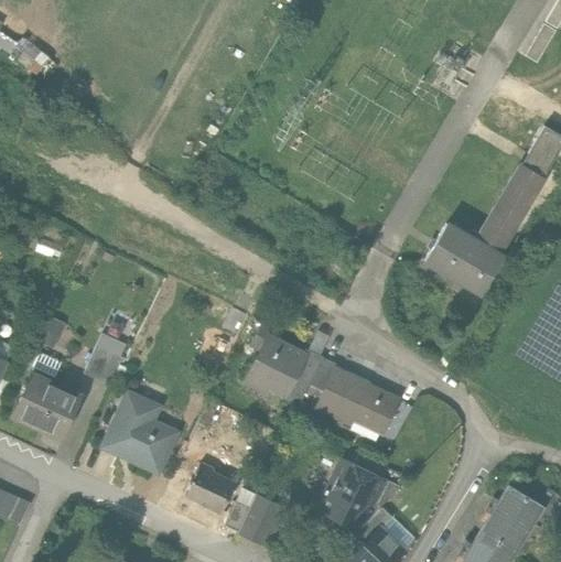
[(542,21),(522,55),(542,67),(560,39),(560,31),(542,21)]
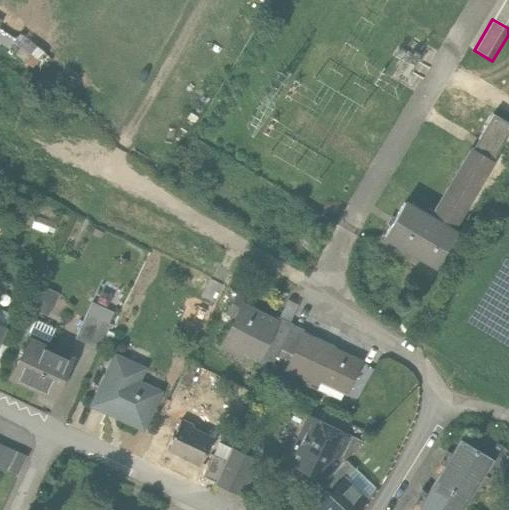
[(508,125),(493,116),(435,216),(466,234),(508,159),(508,125)]
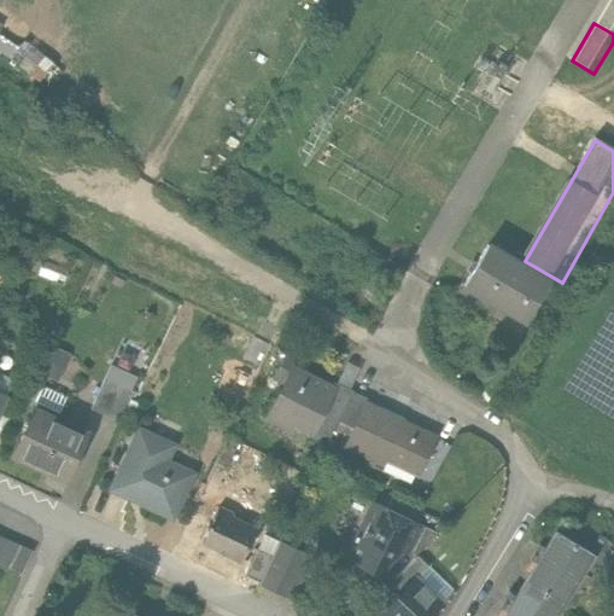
[(525,261),(492,242),(468,283),(538,324),(562,283),(525,261)]
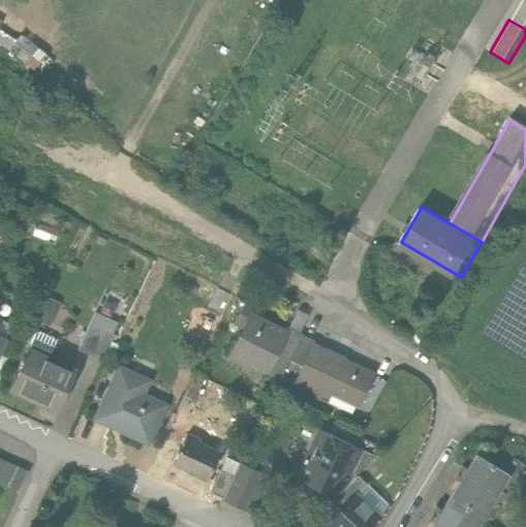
[(61,302),(47,295),(35,318),(50,326),(61,302)]
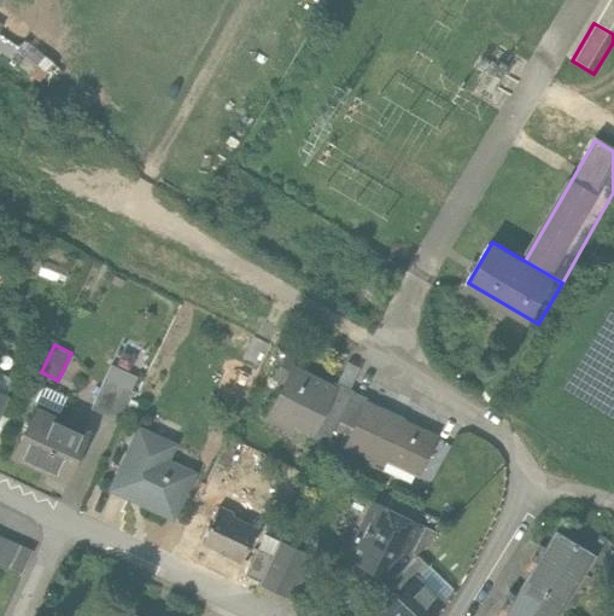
[(340,388),(294,364),(268,413),(299,430),(303,424),(317,431),(320,428),(340,388)]
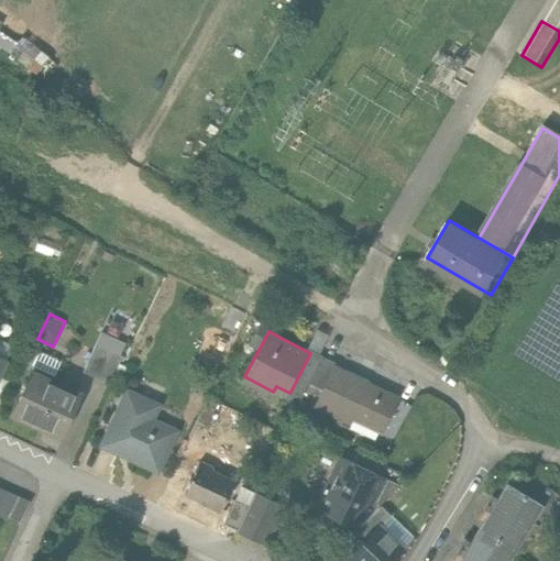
[(124,342),(106,333),(90,370),(109,377),(124,342)]
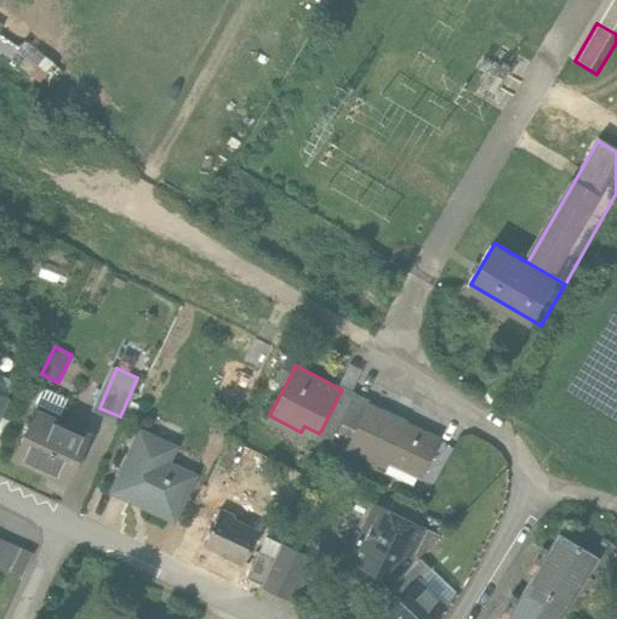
[(0,419),(16,388),(0,380),(0,419)]
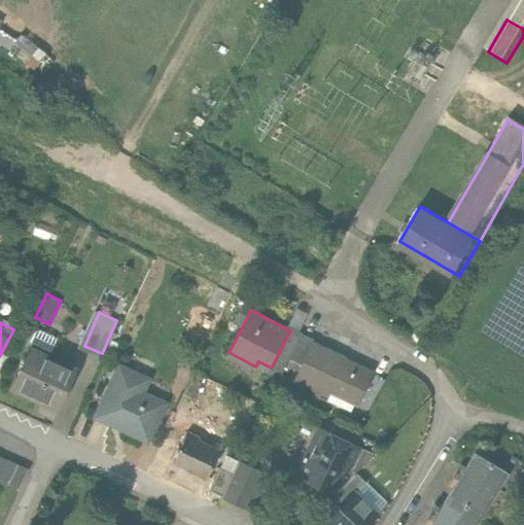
[(291,327),(290,330),(273,364),(286,371),(290,362),(305,335),(291,327)]
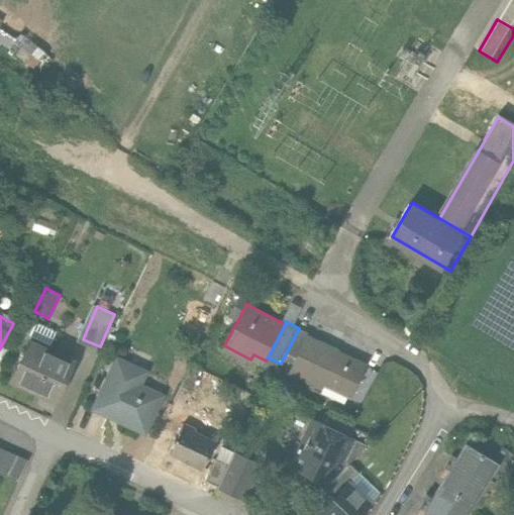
[(312,334),(299,328),(285,355),(298,363),(310,337),(312,334)]
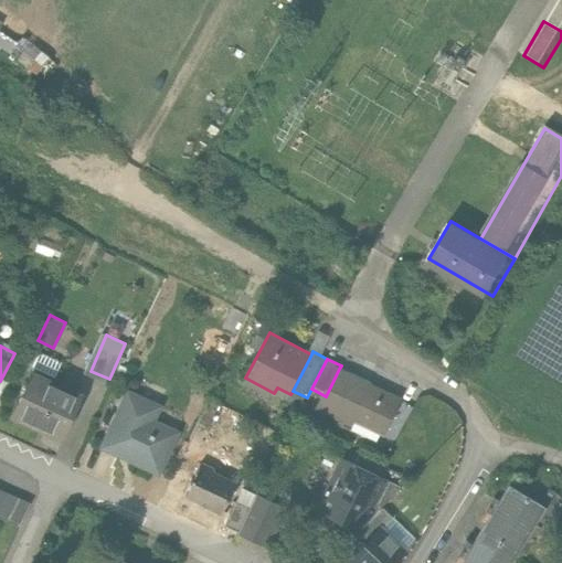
[(400,400),(339,369),(326,396),(319,411),(379,441),(400,400)]
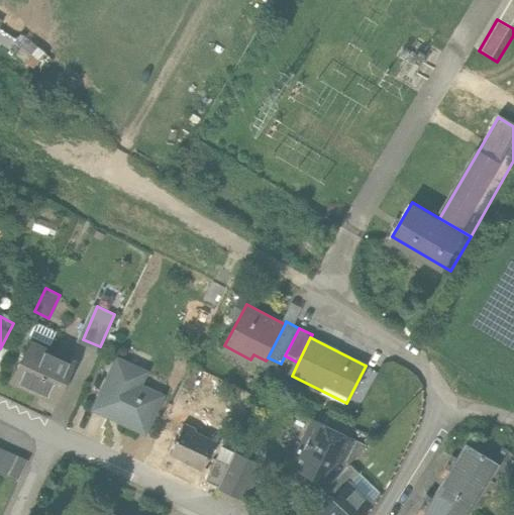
[(76,366),(28,343),(10,380),(58,403),(76,366)]
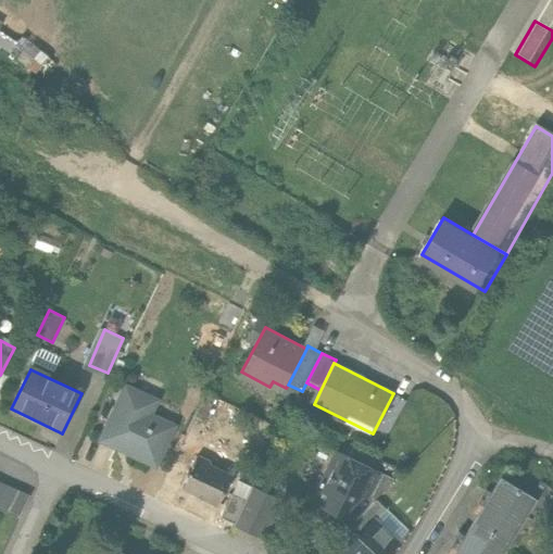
[(163,406),(126,389),(103,439),(155,463),(174,424),(158,417),(163,406)]
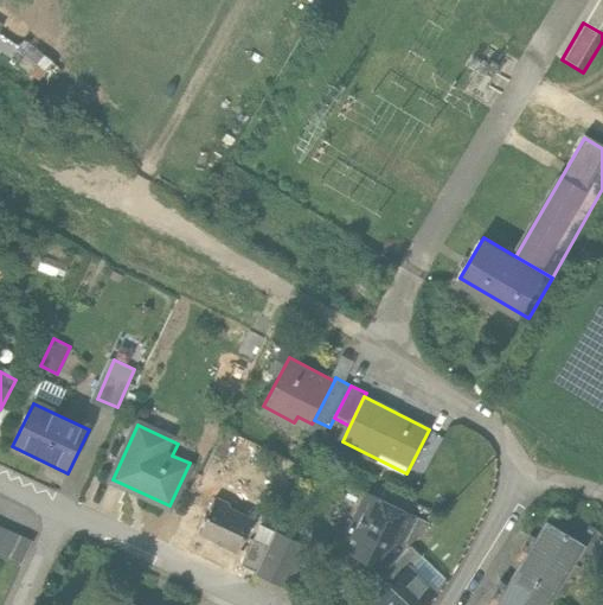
[(412,514),(370,494),(346,543),(387,565),(398,542),(412,514)]
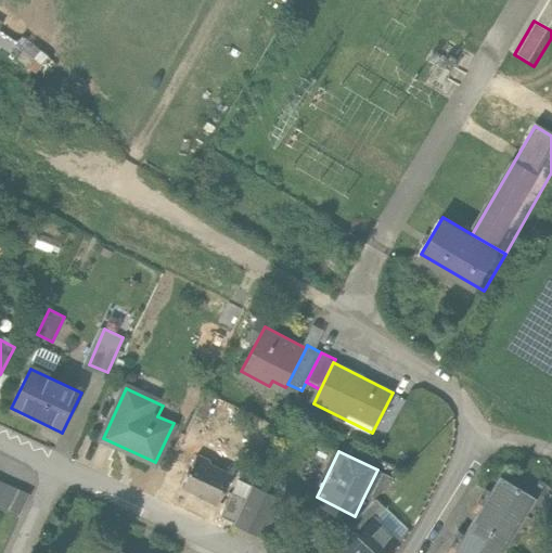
[(229,478),(196,462),(181,493),(195,500),(196,497),(215,506),(229,478)]
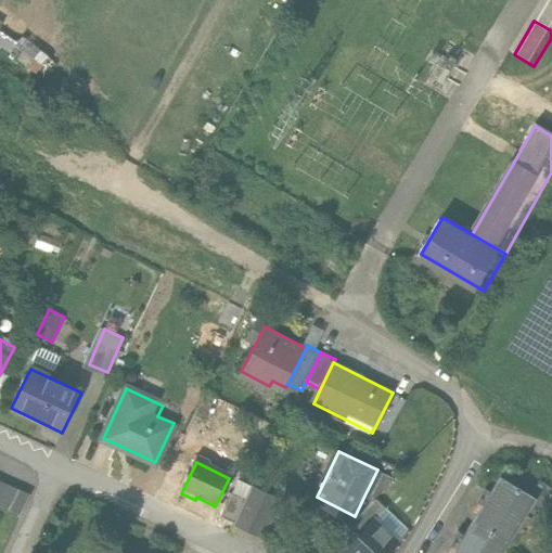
[(395,478),(377,470),(364,496),(374,500),(395,478)]
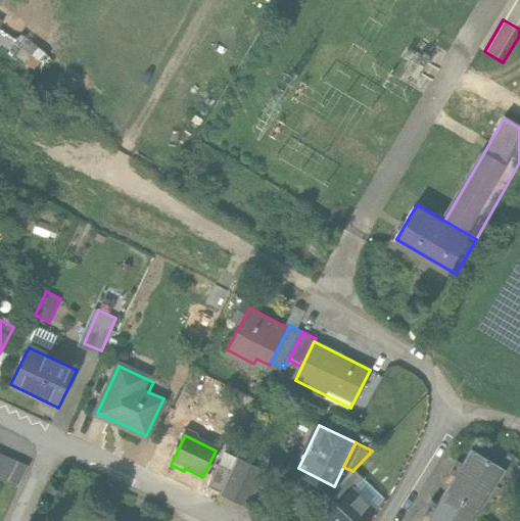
[(505,462),(474,443),(450,487),(480,505),(505,462)]
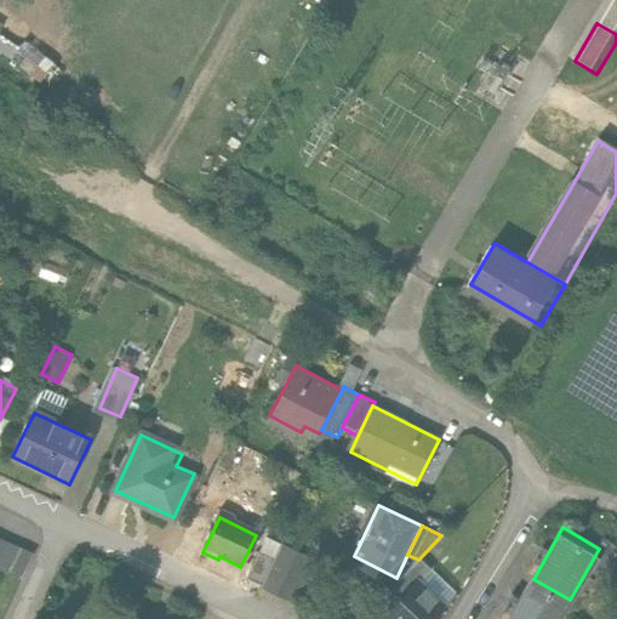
[(284,545),(268,537),(249,575),(264,583),(284,545)]
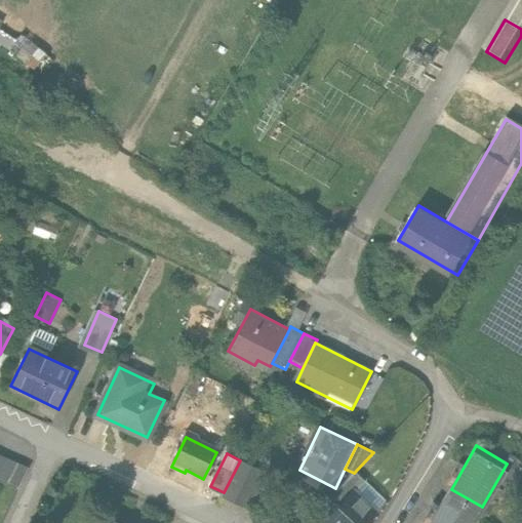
[(23,467),(0,455),(0,486),(10,491),(23,467)]
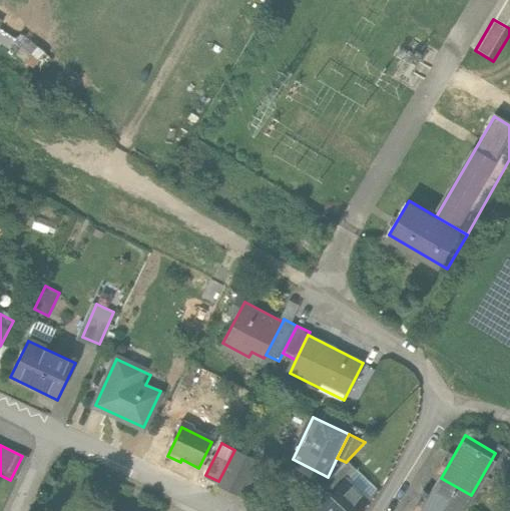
[(257,460),(234,450),(218,481),(240,493),(257,460)]
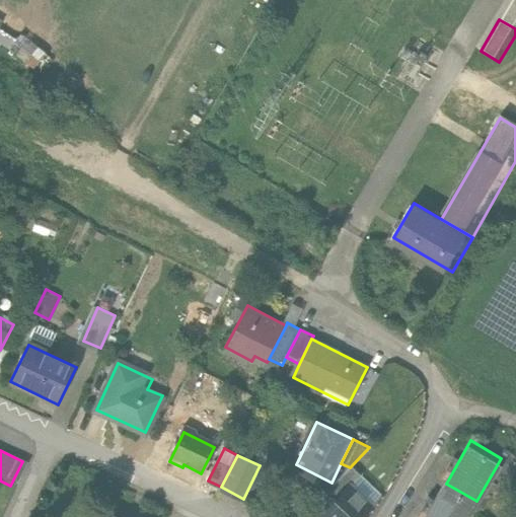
[(334,494),(343,502),(354,490),(364,479),(355,471),(334,494)]
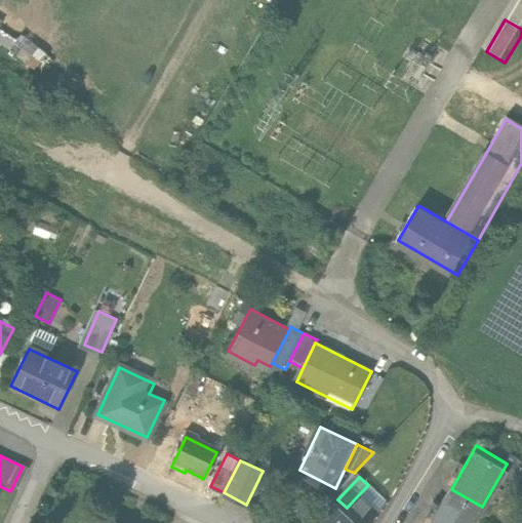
[(472,522),(482,507),(451,489),(431,522),(472,522)]
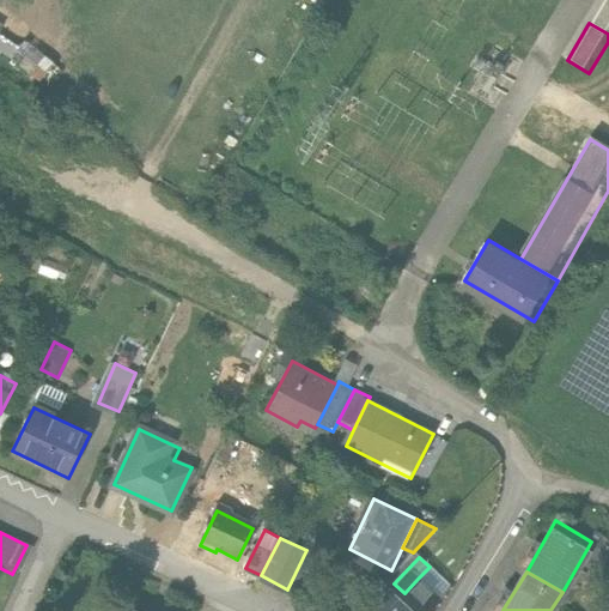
[(424,610),(437,597),(418,579),(405,593),(388,610),(424,610)]
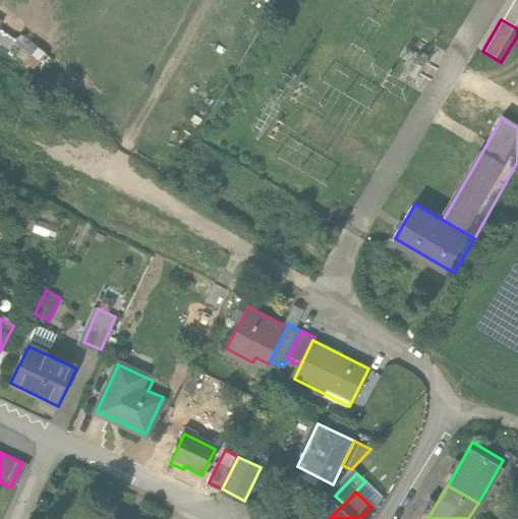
[(109,506),(103,518),(134,518),(135,518),(109,506)]
